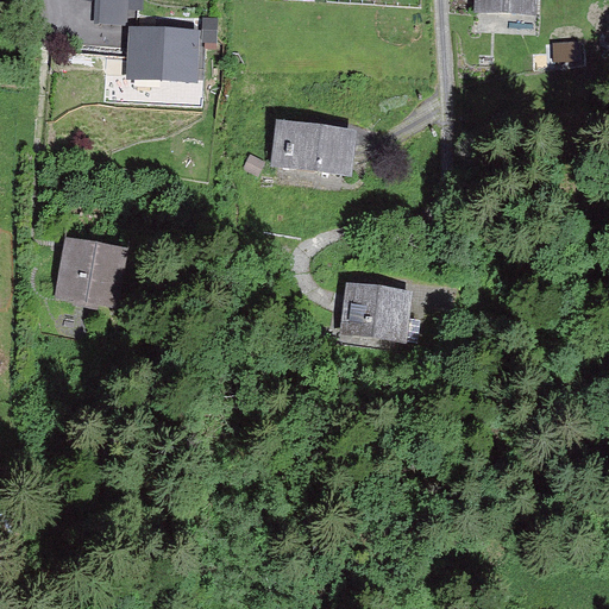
[(131,0),(95,0),(94,23),(130,26),(131,0)]
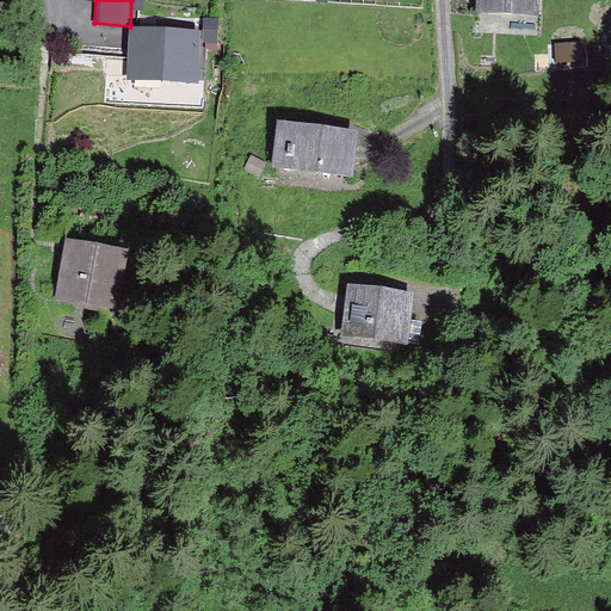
[(531,0),(485,0),(485,12),(531,16),(531,0)]
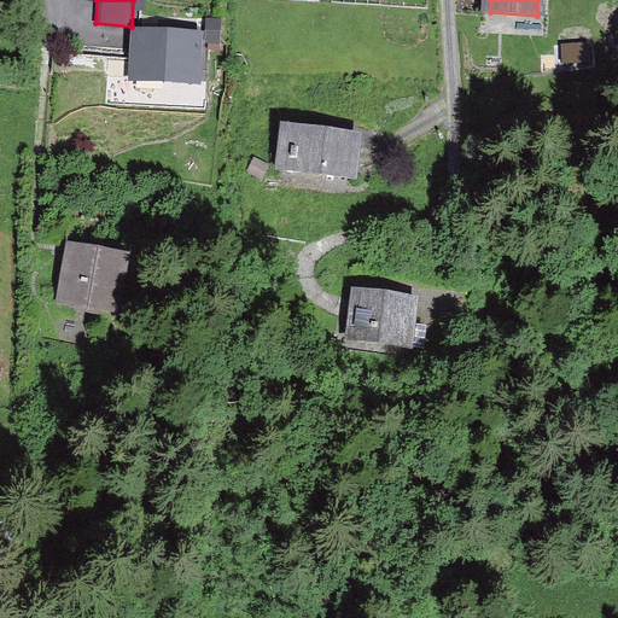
[(129,79),(205,81),(207,29),(132,27),(129,79)]
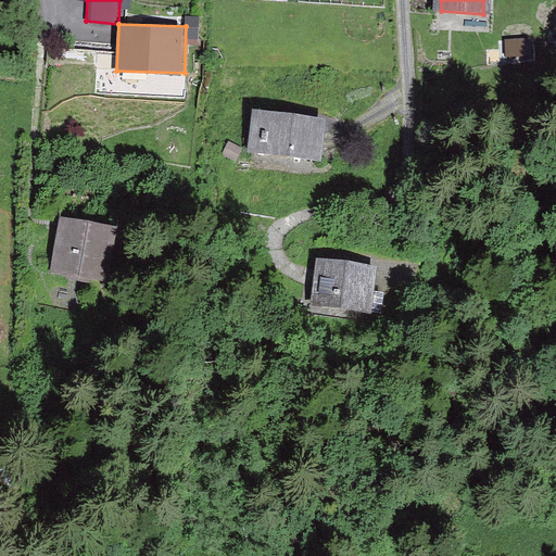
[(248,151),(320,161),(326,118),(253,110),(248,151)]
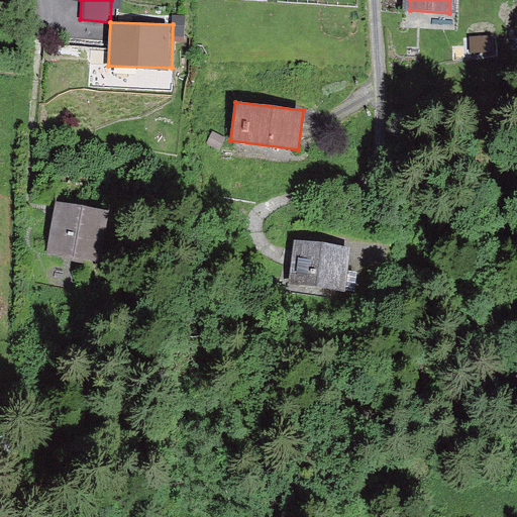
[(61,207),(53,246),(96,255),(98,246),(104,247),(110,217),(61,207)]
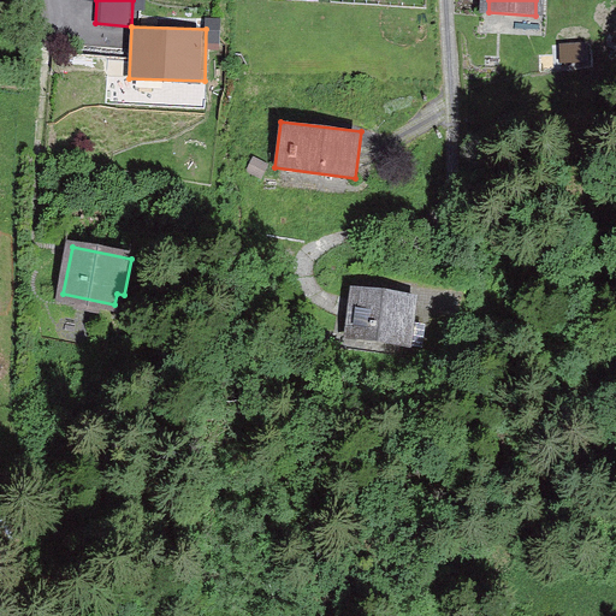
[(413,353),(420,295),(353,286),(345,344),(413,353)]
